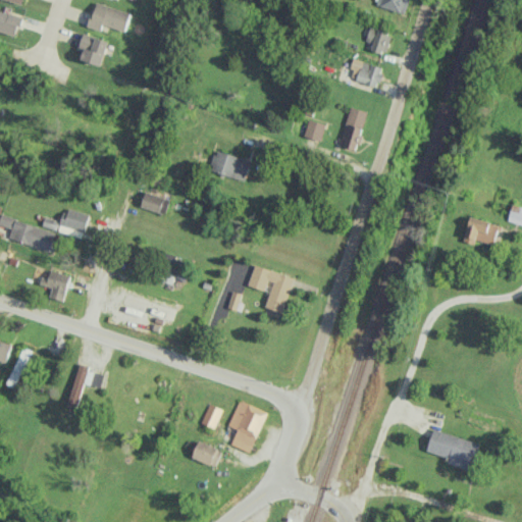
[(95,0),(91,12),(89,12),(85,24),(99,30),(101,23),(123,31),(129,11),(95,0)]
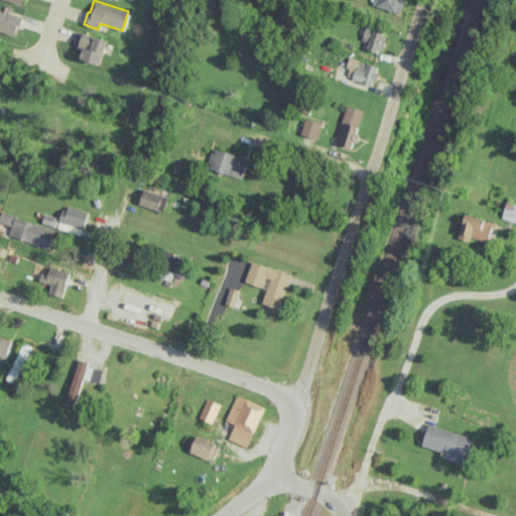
[(404,0),(371,0),(371,4),(401,12),(404,0)]
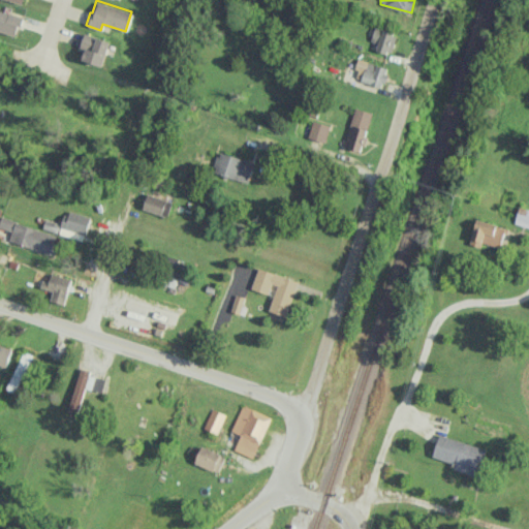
[(0,31),(16,36),(22,17),(0,9),(0,31)]
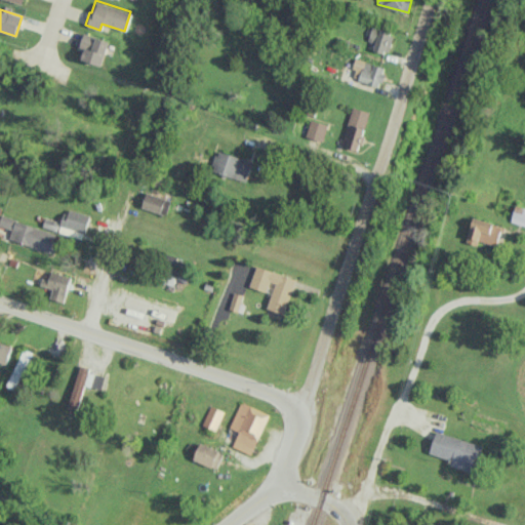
[(373,48),(388,53),(395,34),(373,26),(368,39),(375,42),(373,48)]
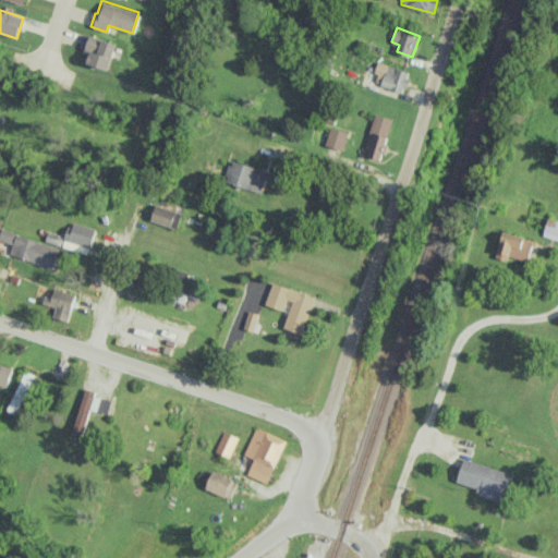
[(85,62),(108,70),(116,44),(88,35),(84,48),(89,50),(85,62)]
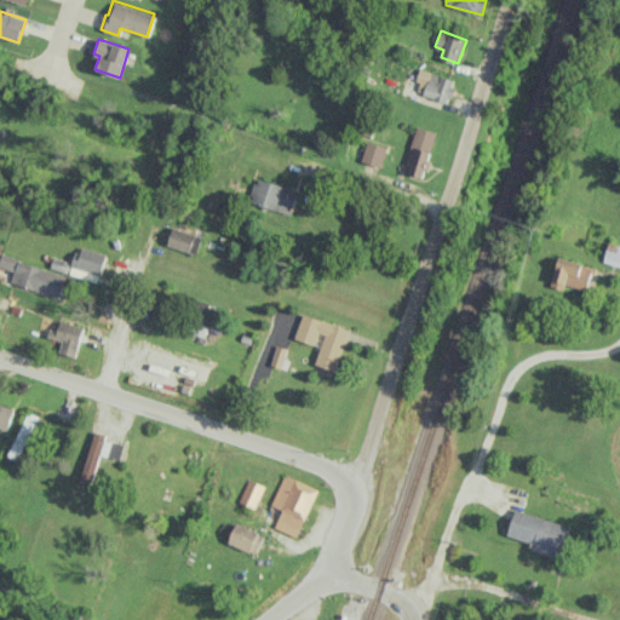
[(423,96),(448,103),(455,80),(419,68),(415,80),(426,84),(423,96)]
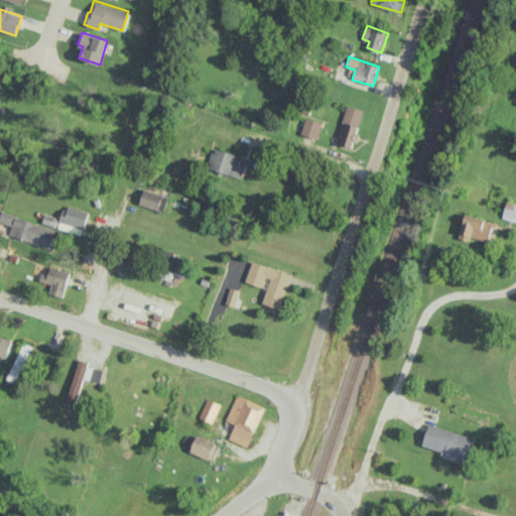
[(338,144),(354,147),(362,109),(346,105),(338,144)]
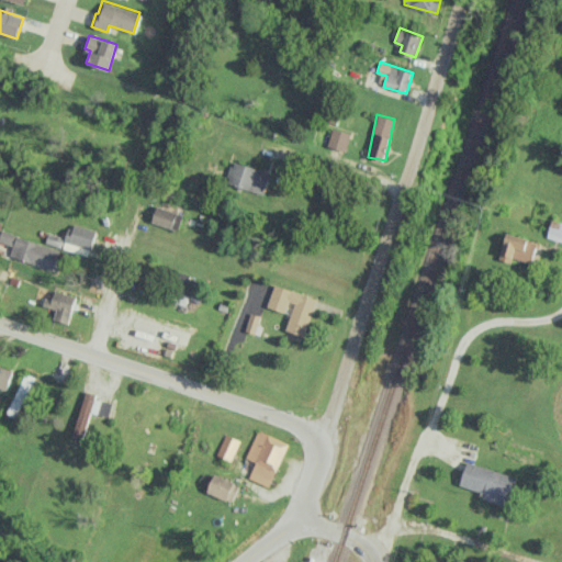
[(350,132),(332,128),(327,147),(346,152),(350,132)]
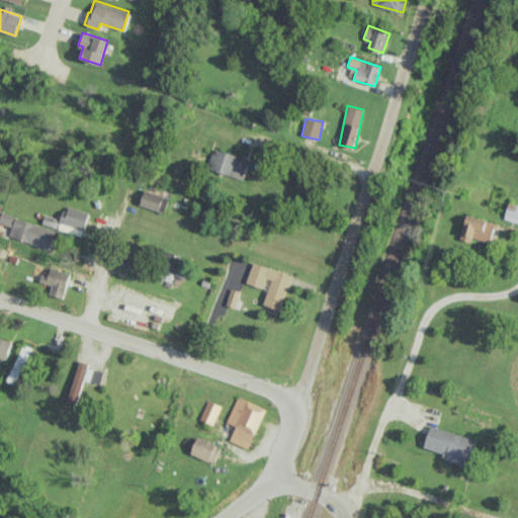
[(207,168),(243,179),(249,159),(214,148),(207,168)]
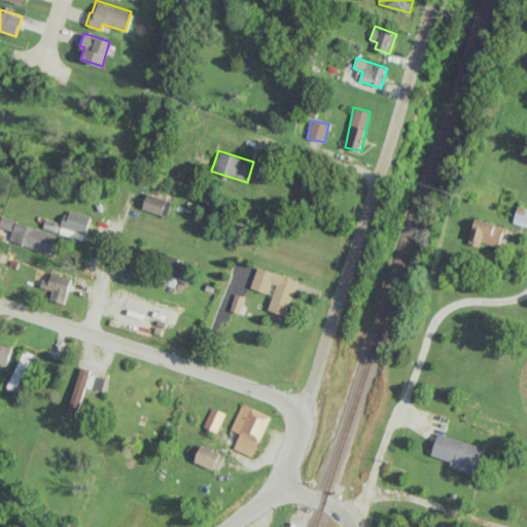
[(167,216),(172,201),(147,192),(142,208),(167,216)]
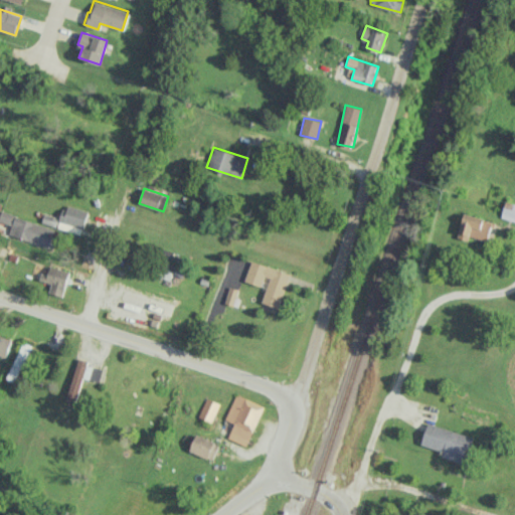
[(514,203),(507,201),(503,217),(514,220),(514,203)]
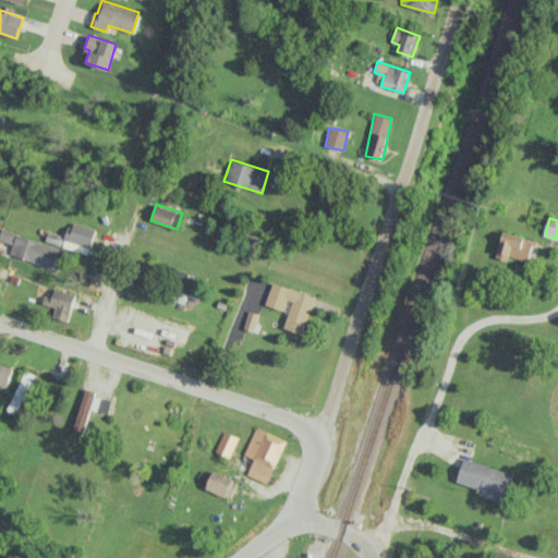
[(96,230),(71,220),(64,239),(89,247),(96,230)]
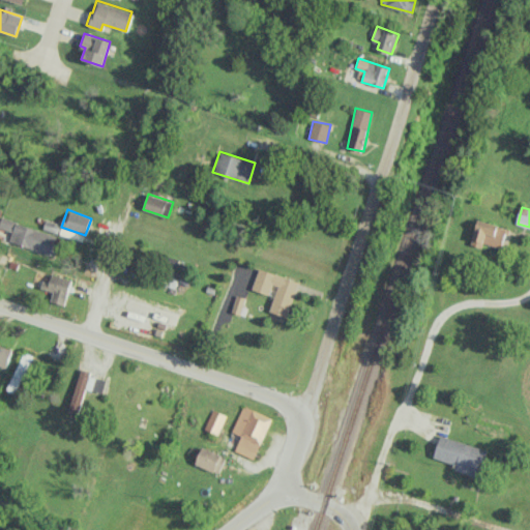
[(56,235),(1,217),(0,221),(0,227),(11,232),(8,241),(51,255),(56,235)]
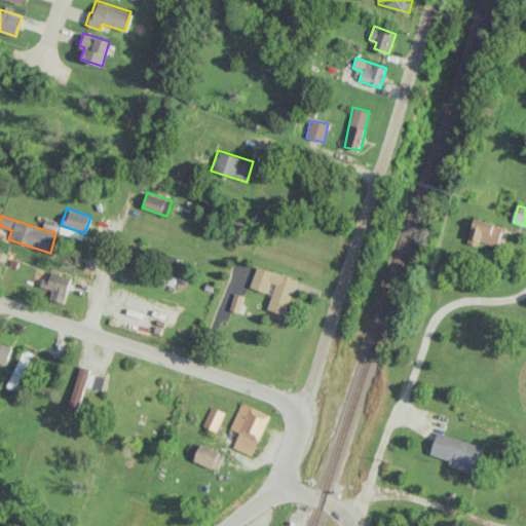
[(470,240),(500,247),(504,225),(475,219),(470,240)]
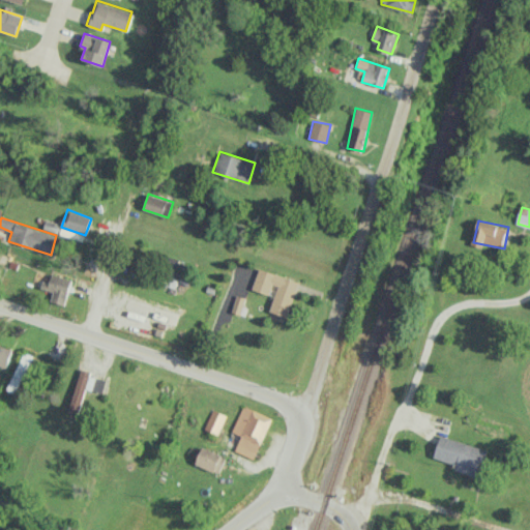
[(252,289),(274,296),(269,312),(288,317),(299,281),(258,268),(252,289)]
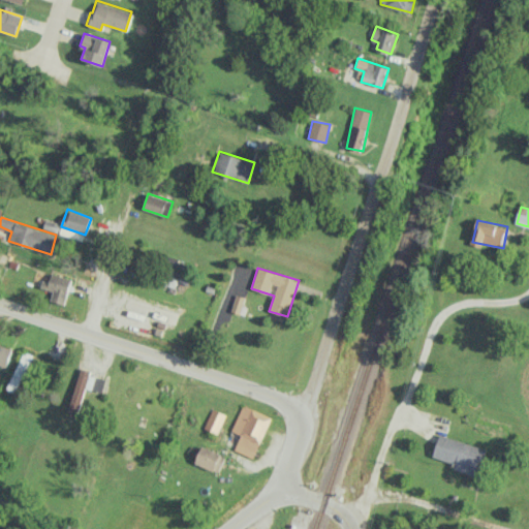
[(40,288),(52,290),(51,302),(65,304),(70,278),(51,274),(49,282),(41,280),(40,288)]
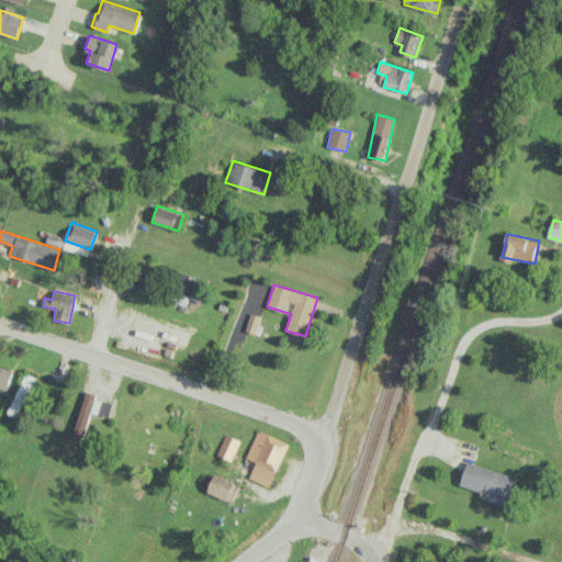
[(256,333),(259,315),(249,313),(246,330),(256,333)]
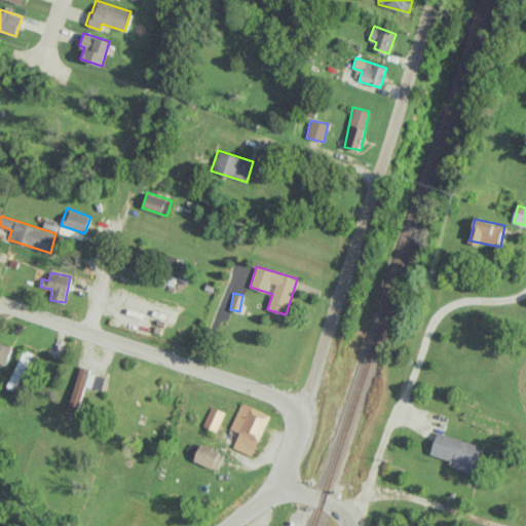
[(0,361),(8,363),(11,344),(0,341),(0,361)]
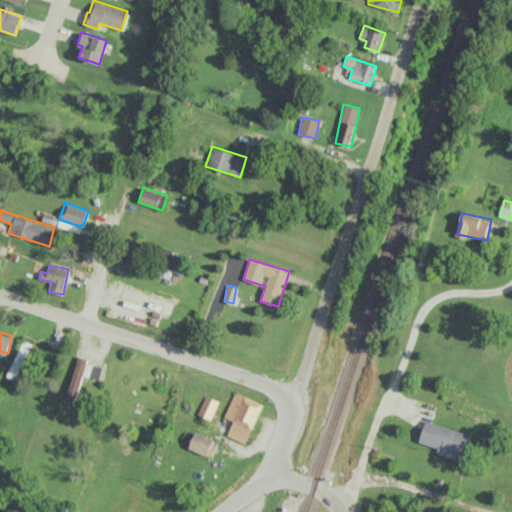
[(82,376),(99,379),(102,367),(86,363),(87,358),(76,356),(67,398),(76,400),(82,376)]
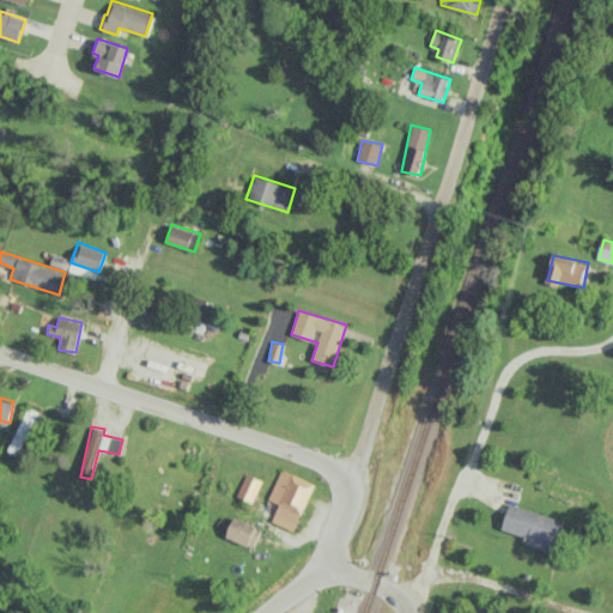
[(314,483),(280,468),(268,499),(278,503),(271,521),(293,530),(314,483)]
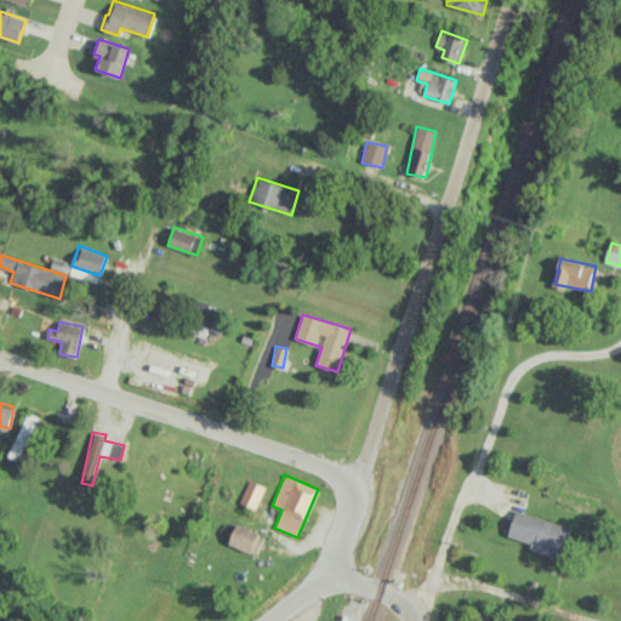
[(256,510),(265,485),(249,480),(239,503),(256,510)]
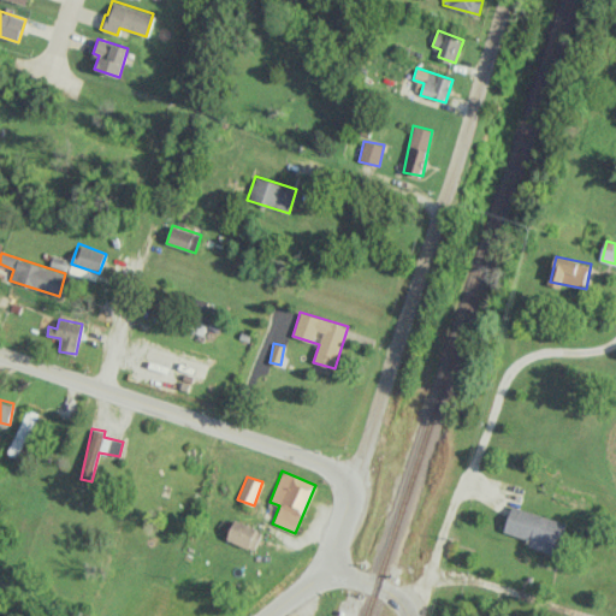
[(560,555),(567,521),(510,508),(504,533),(529,539),(527,548),(560,555)]
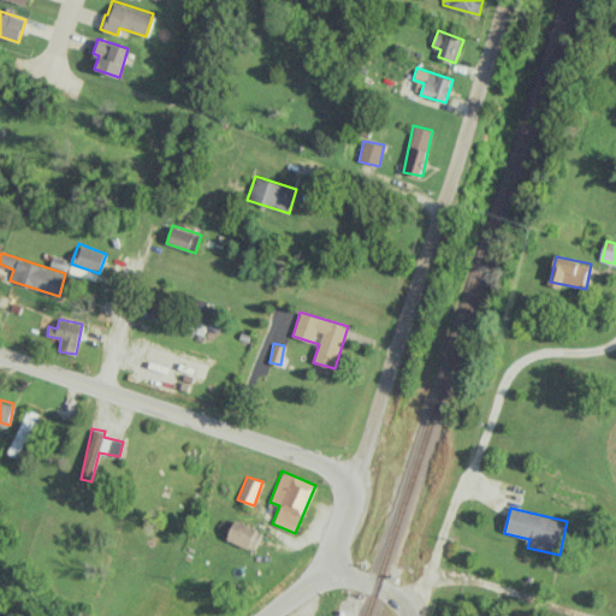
[(262,532),(235,520),(226,539),(254,551),(262,532)]
